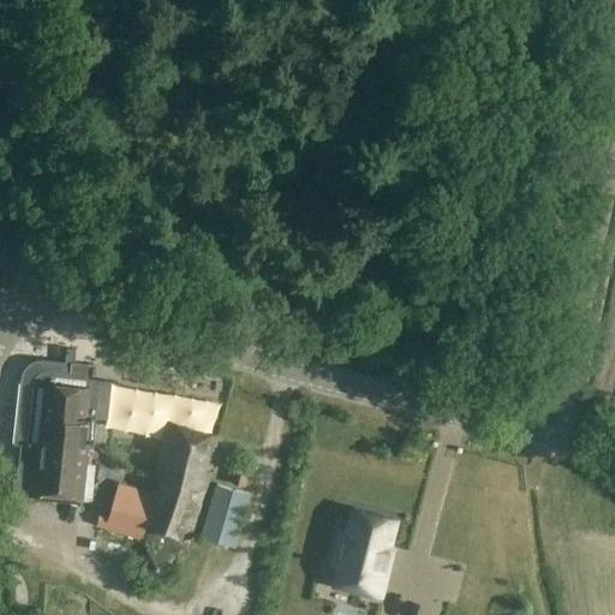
[(22,378),(18,408),(16,437),(23,446),(22,461),(21,476),(15,476),(13,484),(12,494),(53,497),(93,502),(94,483),(95,465),(91,464),(87,464),(88,454),(89,446),(93,446),(94,436),(95,425),(91,425),(91,421),(91,416),(94,416),(95,416),(96,406),(97,395),(94,395),(89,395),(91,376),(93,364),(84,364),(75,363),(75,356),(76,350),(67,348),(67,356),(66,362),(55,360),(43,359),(42,359),(40,359),(36,360),(33,362),(30,364),(28,365),(27,368),(24,370),(23,372),(22,374),(22,377),(22,378)]
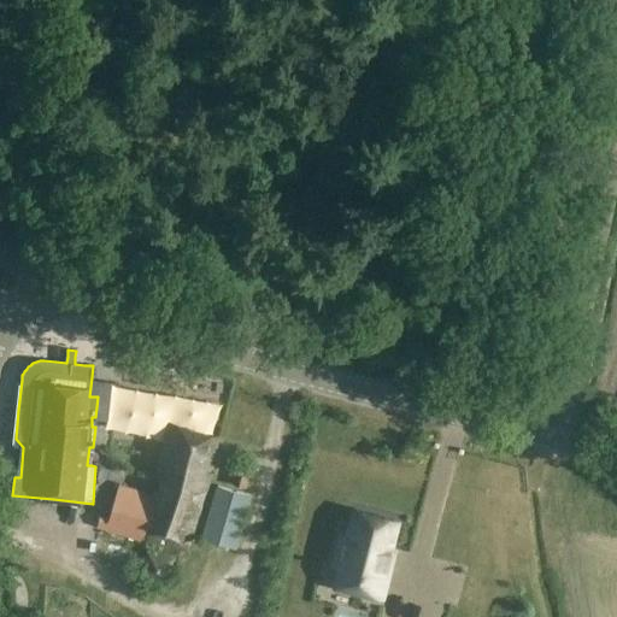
[(172,423),(157,479),(159,479),(154,493),(119,485),(107,532),(140,540),(140,539),(191,552),(215,463),(212,462),(219,436),(172,423)]
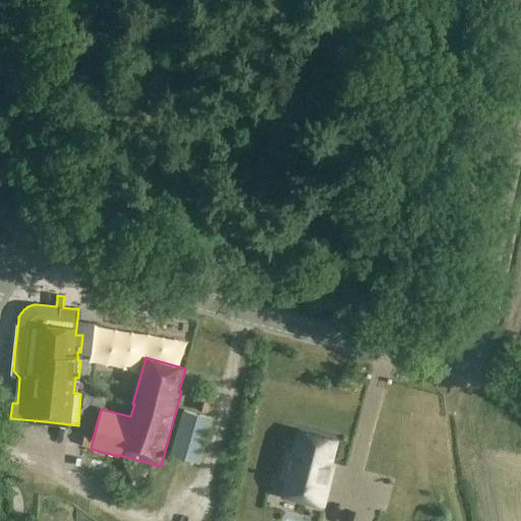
[(170,455),(200,464),(208,440),(214,418),(183,409),(170,455)]
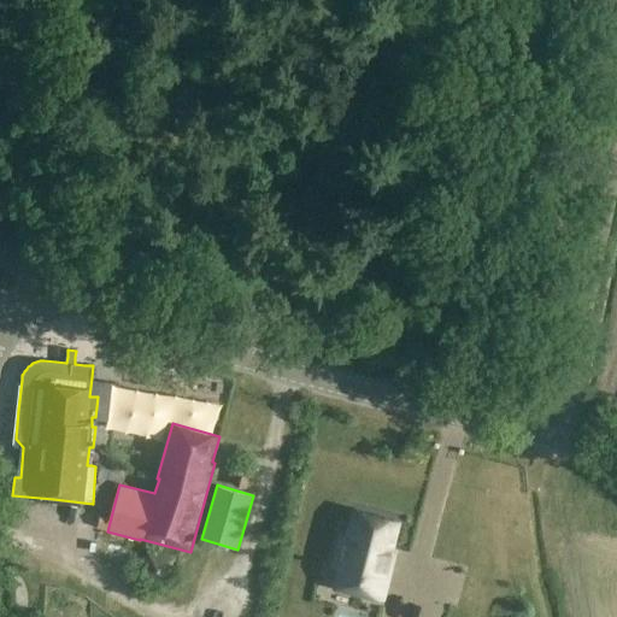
[(389,548),(397,521),(357,511),(350,535),(342,534),(335,566),(342,568),(358,573),(357,576),(359,576),(356,591),(382,597),(391,560),(386,559),(389,548)]
